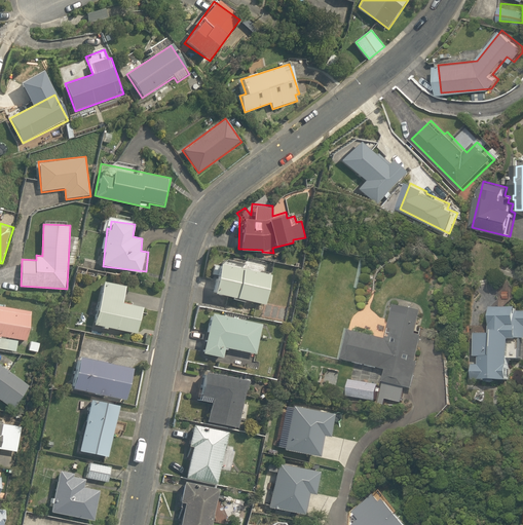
[(212,292),(266,303),(271,273),(218,261),(217,263),(216,263),(213,273),(215,273),(212,292)]
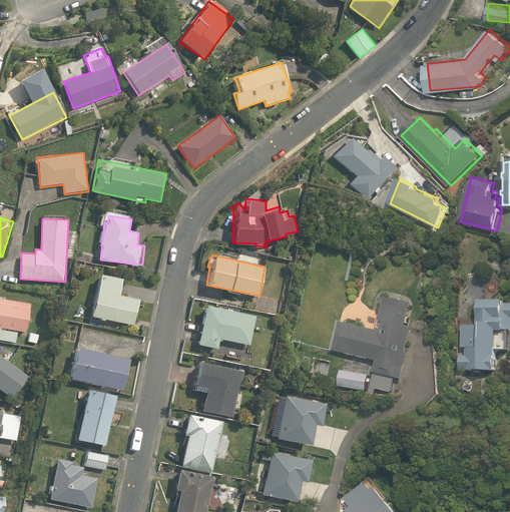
[(118,296),(122,279),(100,275),(92,317),(135,325),(140,300),(118,296)]
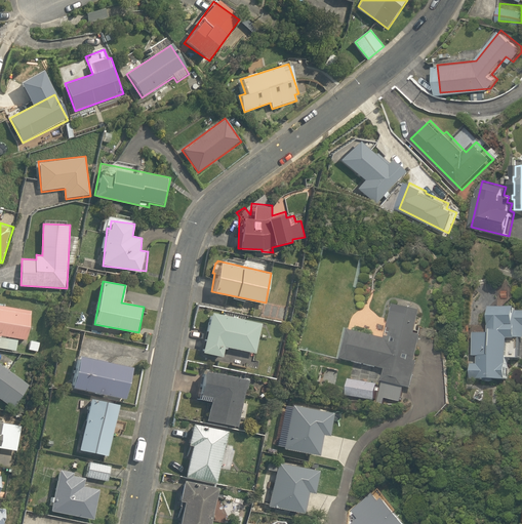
[(382,396),(404,401),(407,386),(414,388),(422,360),(418,359),(425,333),(417,332),(418,329),(423,330),(424,326),(419,325),(424,309),(396,303),(389,331),(394,332),(393,335),(388,334),(388,336),(351,328),(344,358),(388,368),(382,396)]
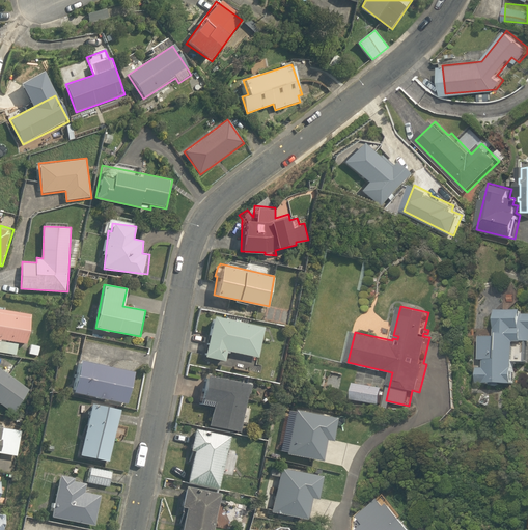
[(0,352),(18,355),(20,342),(28,343),(28,342),(32,312),(0,308),(0,352)]
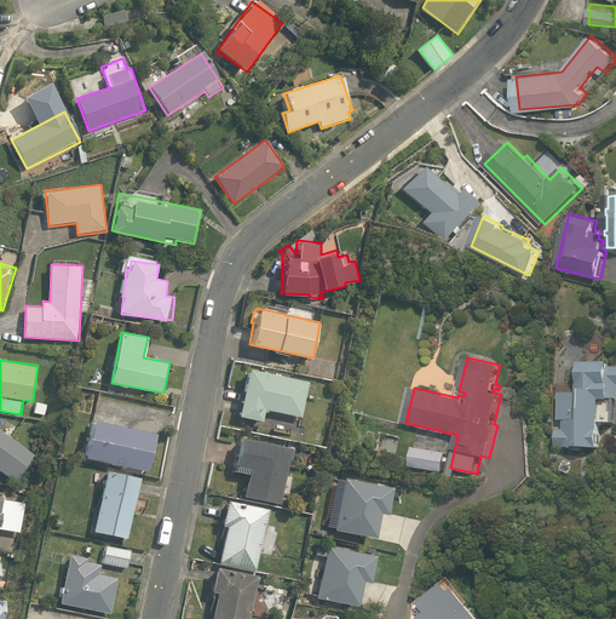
[(579,393),(562,391),(562,419),(566,419),(566,429),(560,429),(559,447),(603,447),(603,423),(615,423),(615,366),(611,366),(611,361),(580,361),(579,393)]
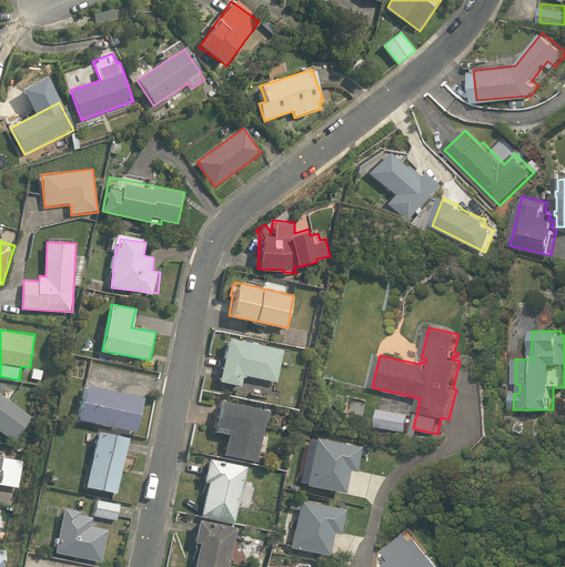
[(244,340),(226,336),(218,380),(241,385),(243,374),(278,382),(285,348),(254,342),(255,341),(244,338),(244,340)]
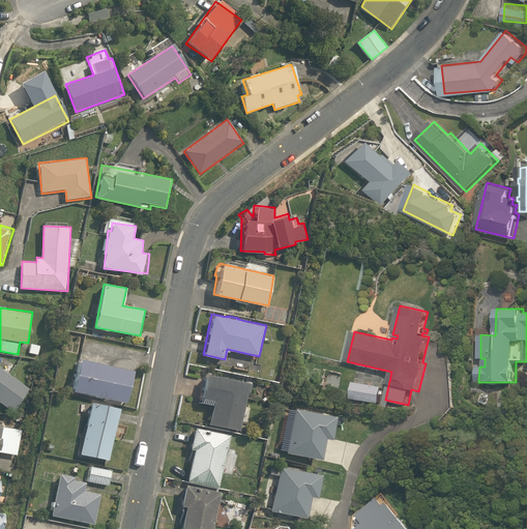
[(42,343),(30,342),(30,354),(41,355),(42,343)]
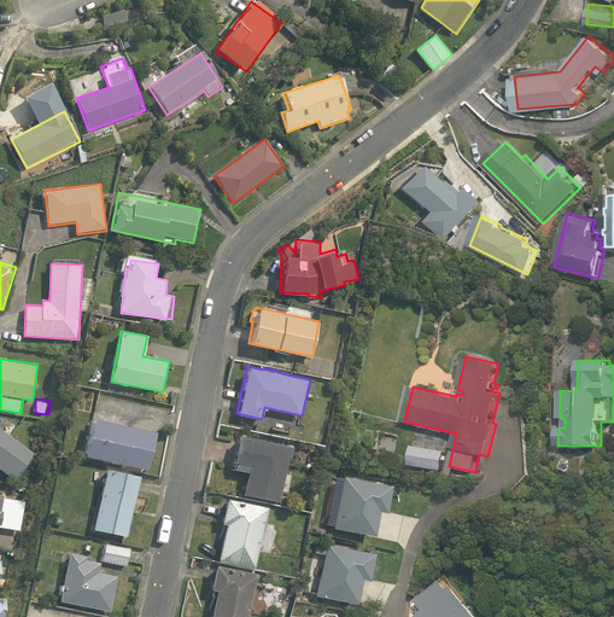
[(93,419),(85,457),(150,472),(158,435),(93,419)]
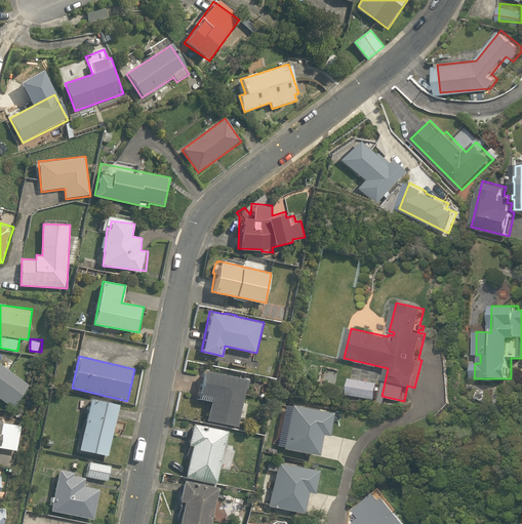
[(0,399),(11,409),(30,386),(0,362),(0,399)]
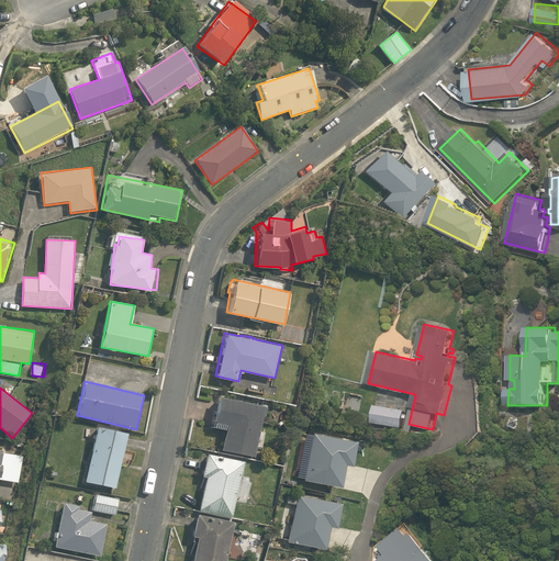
[(266,405),(216,395),(211,421),(213,421),(212,426),(224,428),(221,448),(255,456),(263,415),(264,415),(266,405)]
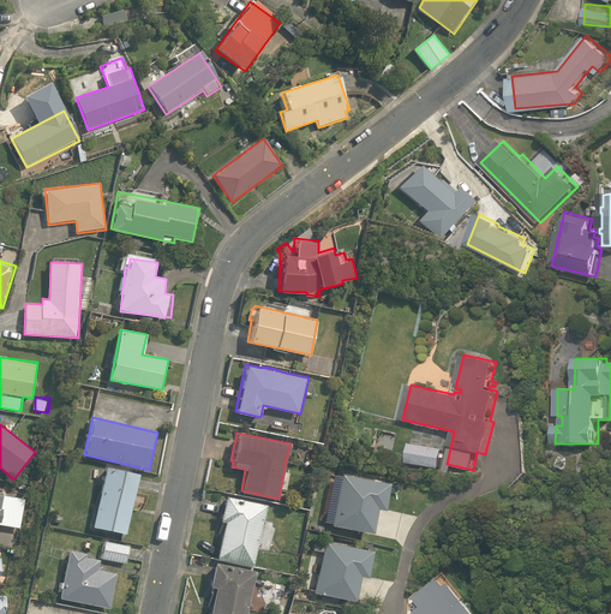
[(137,476),(106,469),(93,526),(125,534),(137,476)]
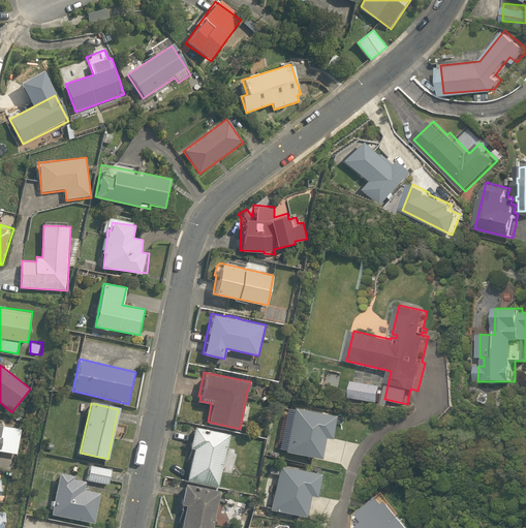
[(333,414),(294,407),(285,451),(318,457),(322,436),(329,437),(333,414)]
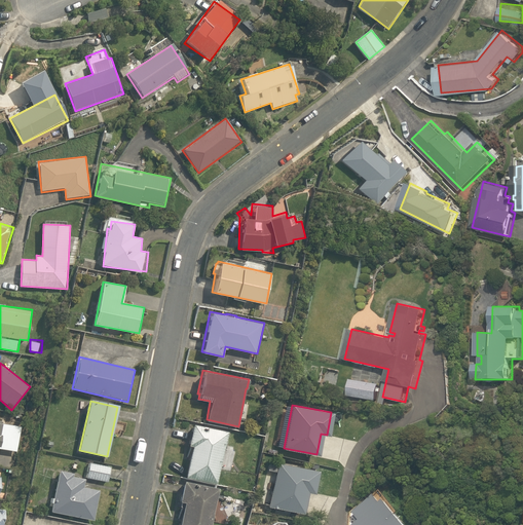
[(0,448),(21,451),(24,425),(0,422),(0,448)]
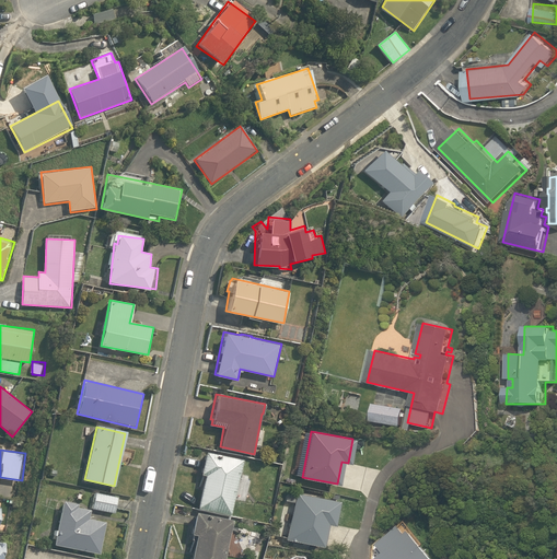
[(243,458),(204,450),(199,473),(204,474),(197,508),(232,514),(243,458)]
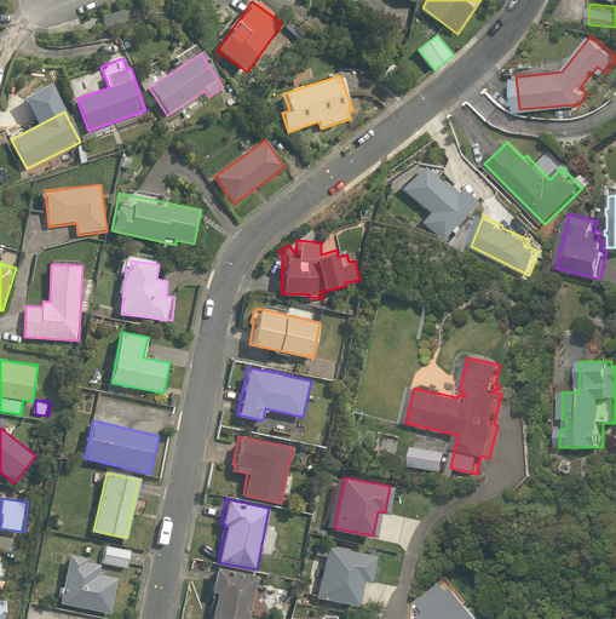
[(107,543),(103,562),(70,555),(59,603),(111,614),(120,577),(121,568),(127,569),(132,549),(107,543)]
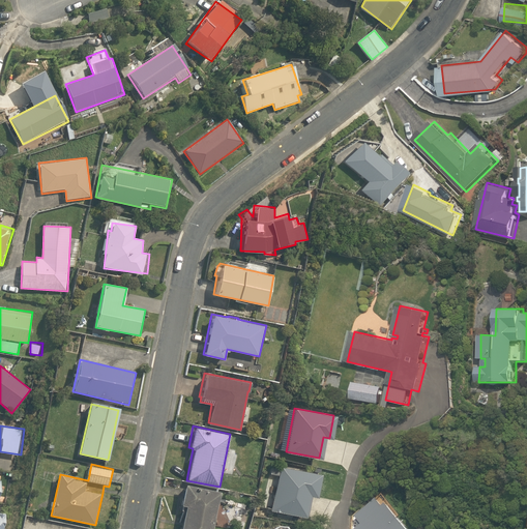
[(319,473),(280,465),(271,509),(304,517),(309,495),(314,496),(319,473)]
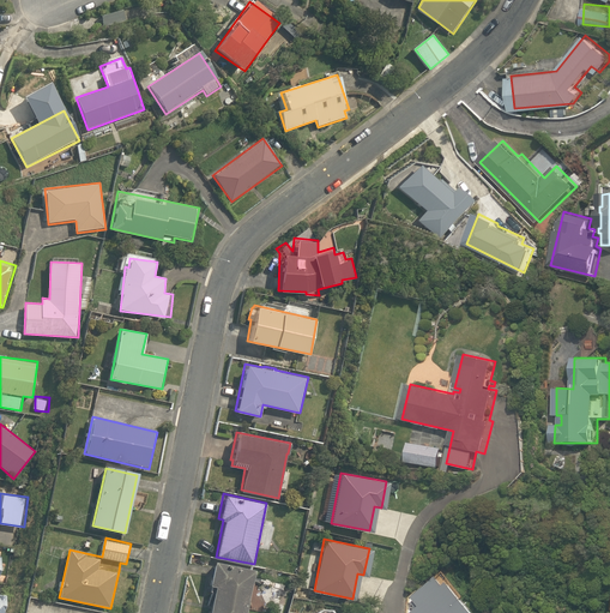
[(4,578),(11,580),(13,554),(0,552),(0,612),(6,612),(10,593),(2,592),(4,578)]
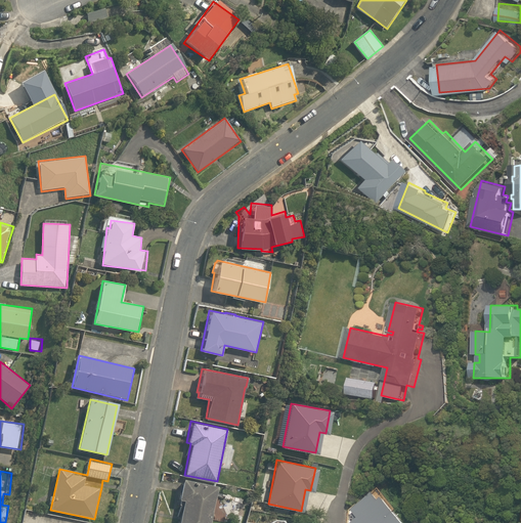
[(210,522),(218,485),(181,477),(177,498),(182,499),(177,522),(210,522)]
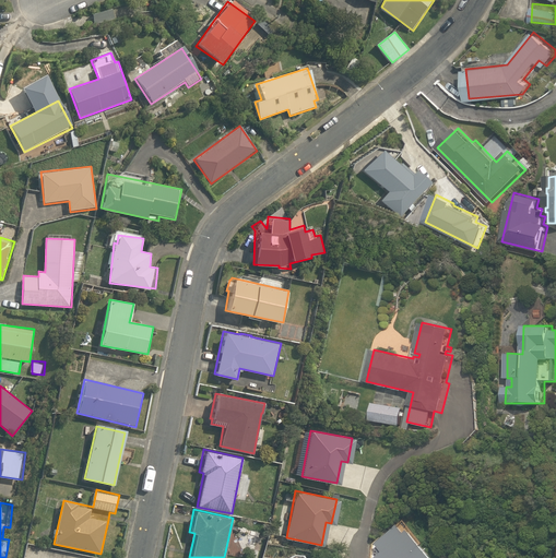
[(435,557),(412,530),(407,532),(401,524),(379,543),(381,547),(379,548),(383,553),(377,557),(435,557)]
